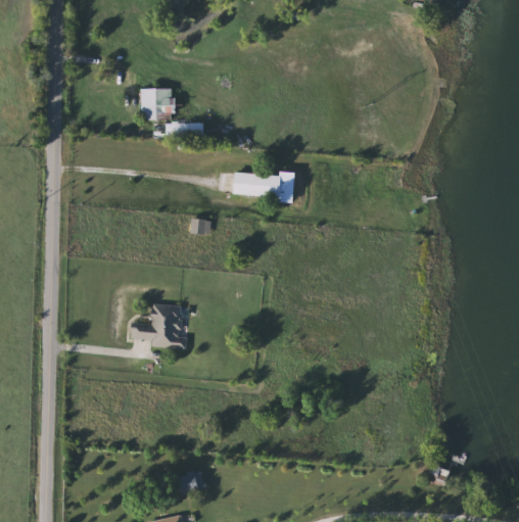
[(138,117),(138,88),(170,88),(170,117),(138,117)]
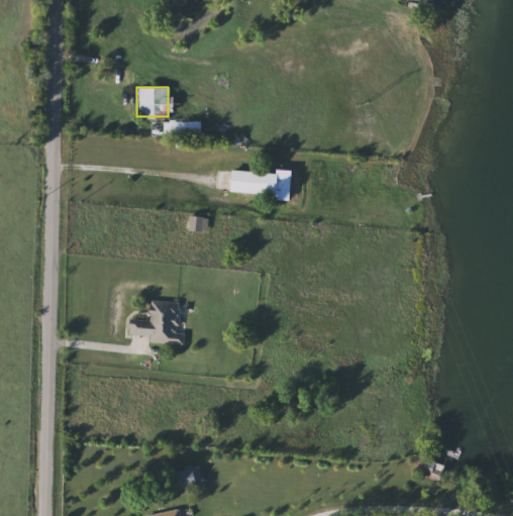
[(292,170),(291,197),(229,194),(230,169),(276,172),(276,169),(292,170)]
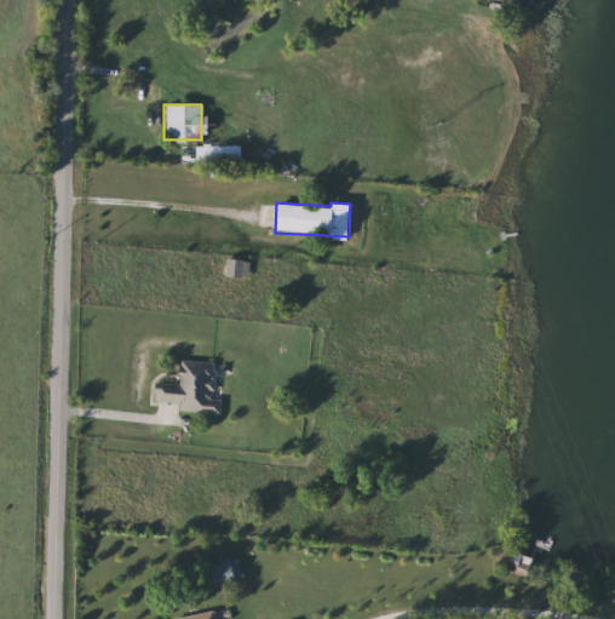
[(222,278),(223,259),(248,259),(247,278),(222,278)]
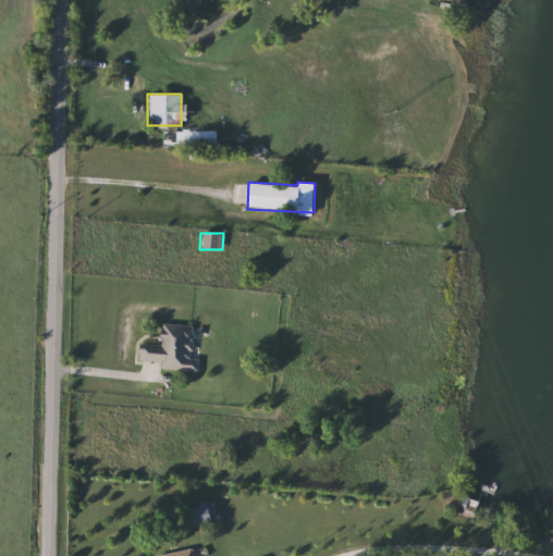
[(198,371),(160,369),(160,360),(135,360),(136,343),(160,345),(161,323),(192,324),(191,357),(198,358),(198,371)]
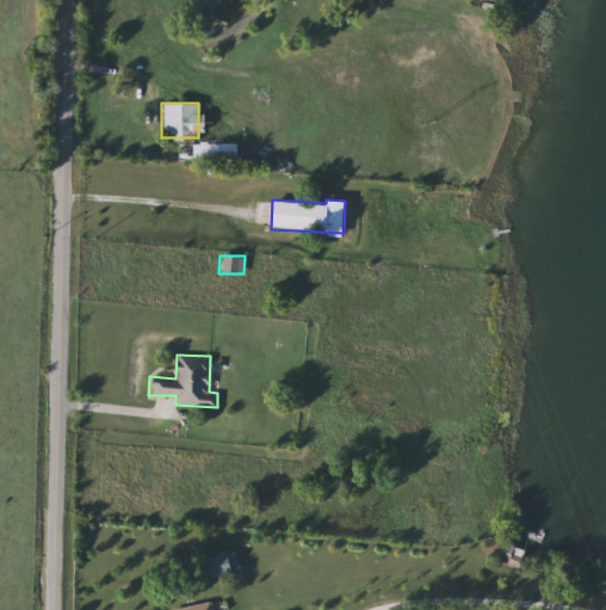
[(498,562),(502,543),(521,548),(515,567),(498,562)]
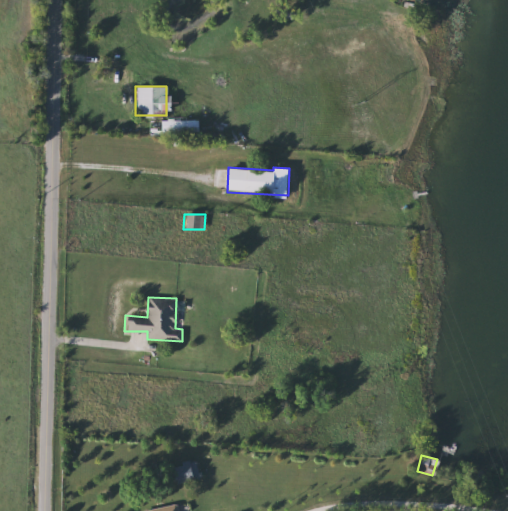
[(199,478),(177,485),(170,465),(193,458),(199,478)]
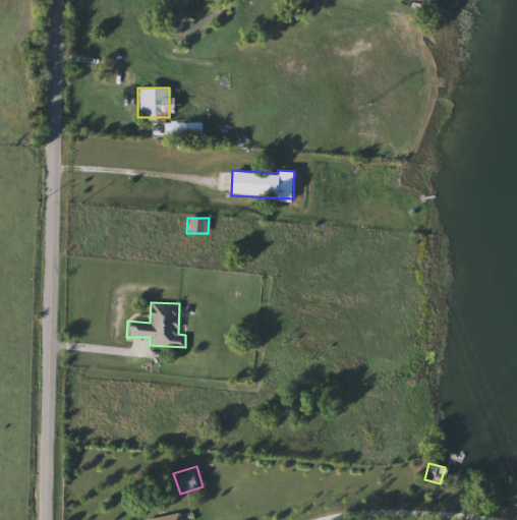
All buildings are outlined.
